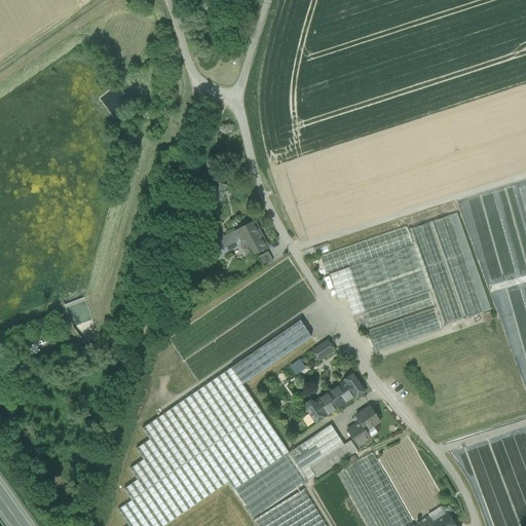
[(223,200),(225,183),(214,182),(212,199),(223,200)]
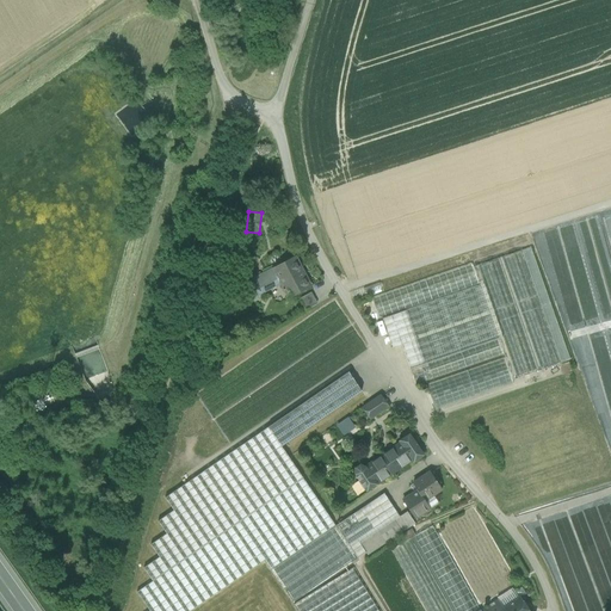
[(523,251),(501,258),(539,370),(561,363),(523,251)]
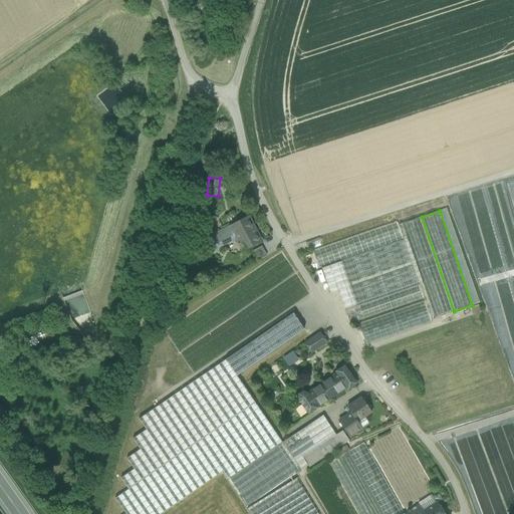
[(255,229),(248,216),(230,225),(232,230),(236,240),(242,251),(259,242),(253,230),(255,229)]
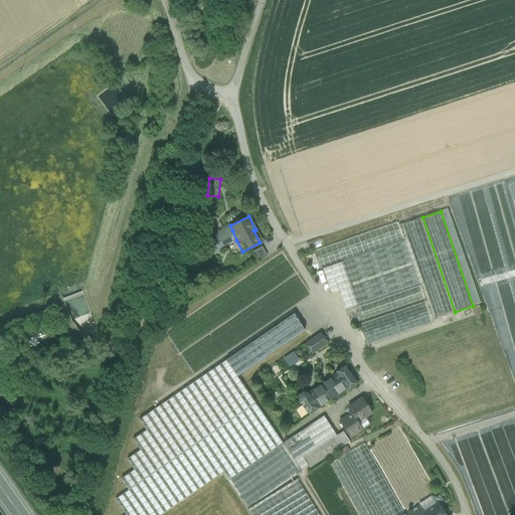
[(453,313),(419,217),(402,223),(436,319),(453,313)]
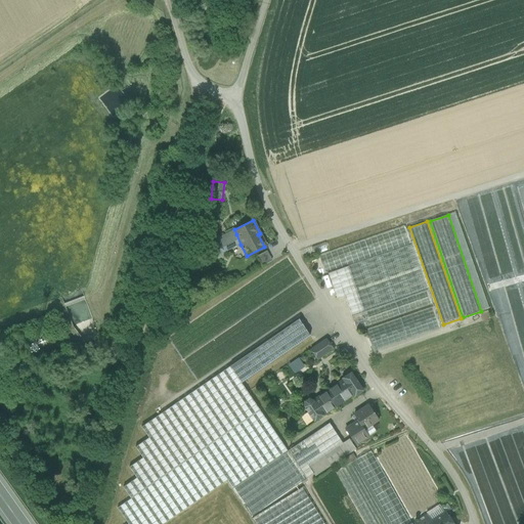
[(404,226),(318,256),(324,274),(328,273),(347,267),(411,245),(404,226)]
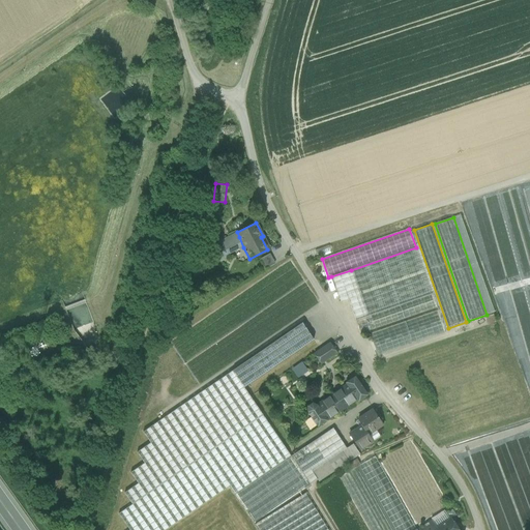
[(239,237),(222,246),(226,256),(243,247),(239,237)]
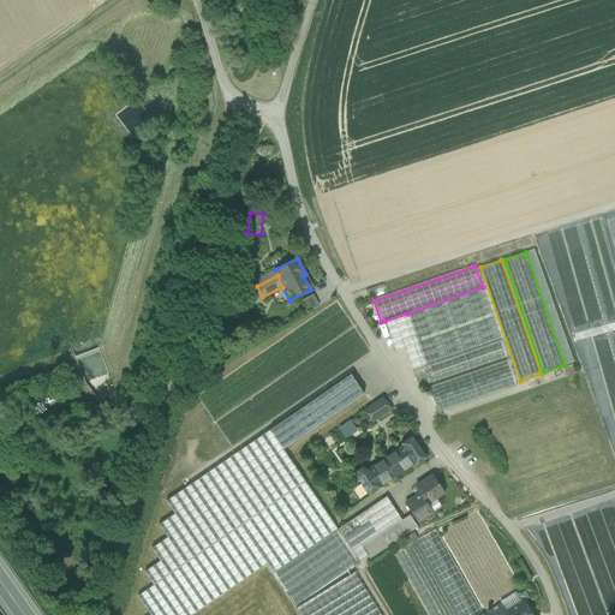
[(255,284),(246,287),(254,302),(262,297),(257,286),(255,284)]
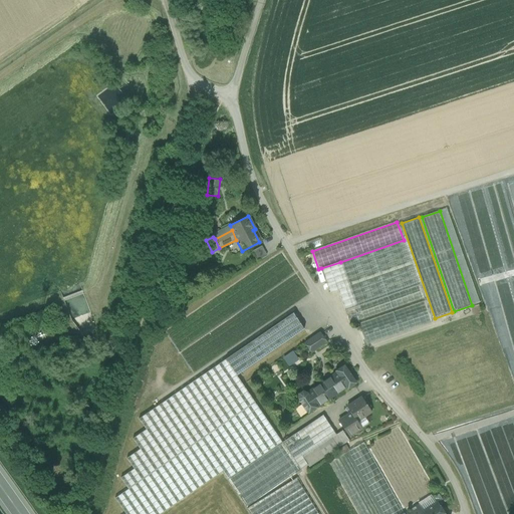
[(404,243),(341,264),(355,304),(418,283),(404,243)]
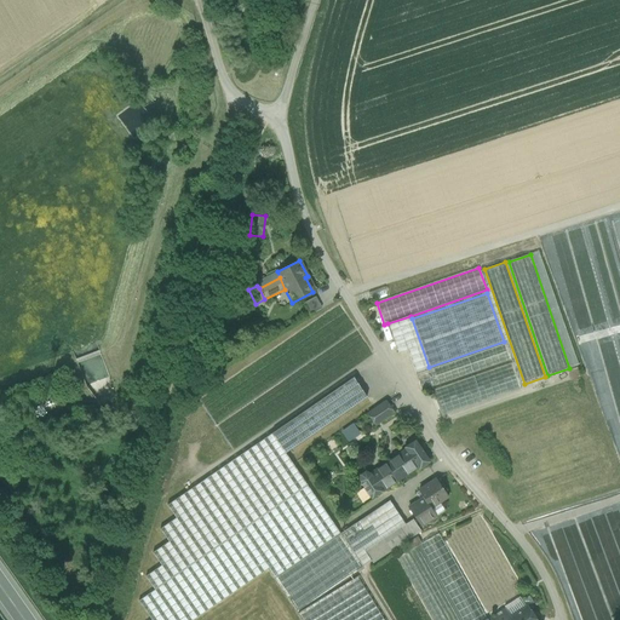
[(309,314),(321,308),(315,296),(303,302),(309,314)]
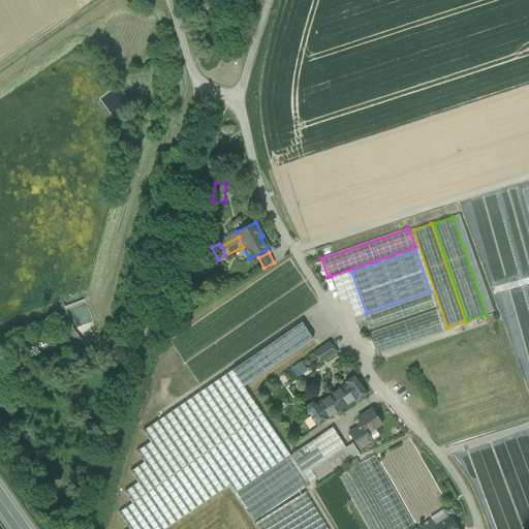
[(350,270),(331,276),(340,302),(347,299),(355,320),(367,316),(366,313),(351,272),(350,270)]
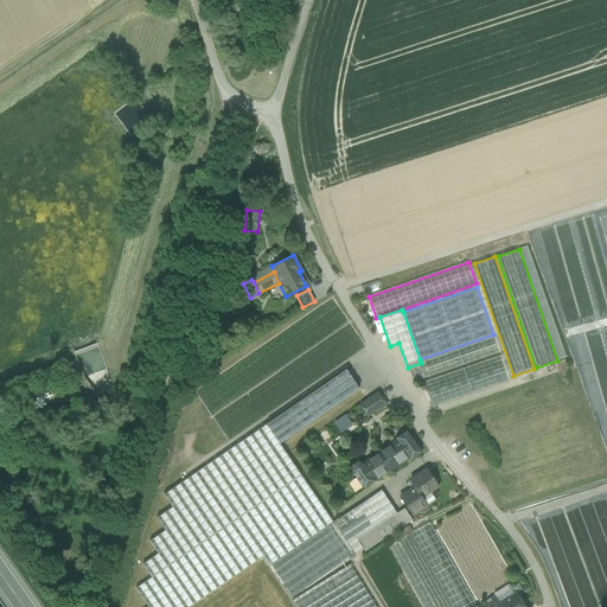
[(494,337),(421,363),(408,368),(413,383),(426,378),(500,352),(494,337)]
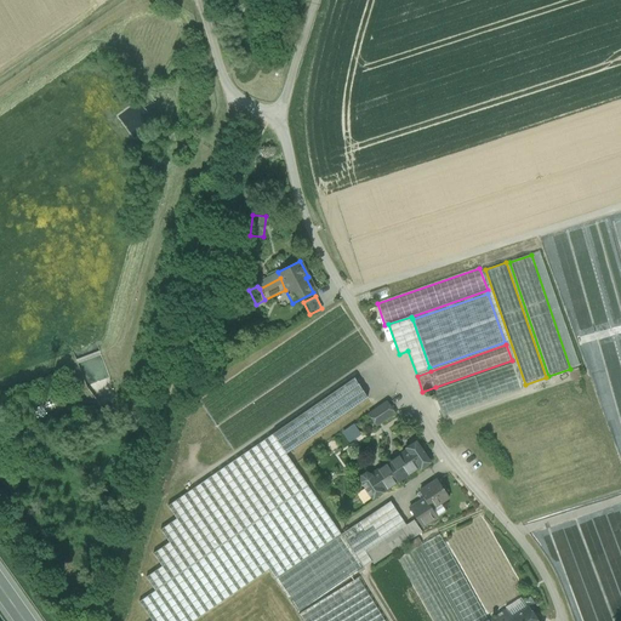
[(513,364),(432,392),(442,419),(522,391),(513,364)]
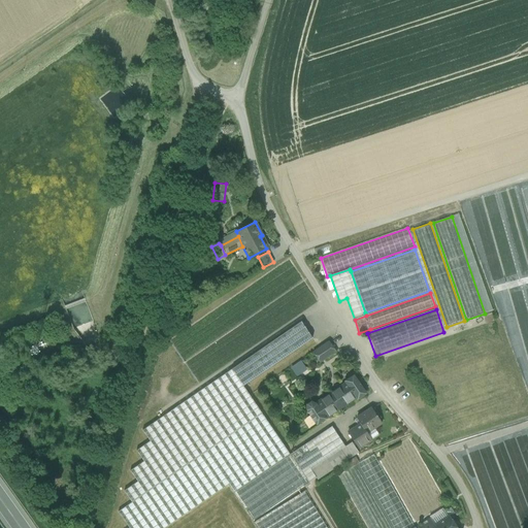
[(301,322),(231,369),(242,386),(312,338),(301,322)]
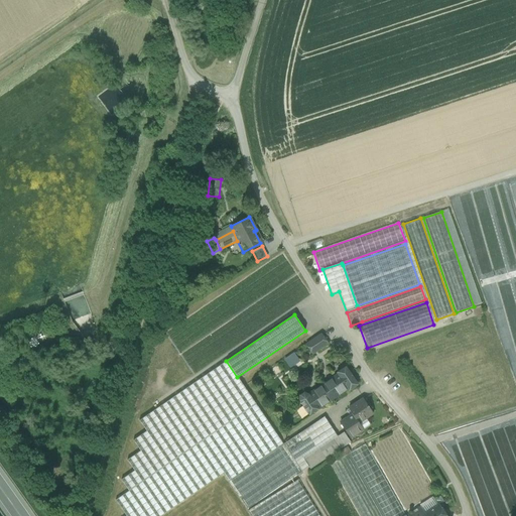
[(320,334),(305,344),(312,354),(328,344),(320,334)]
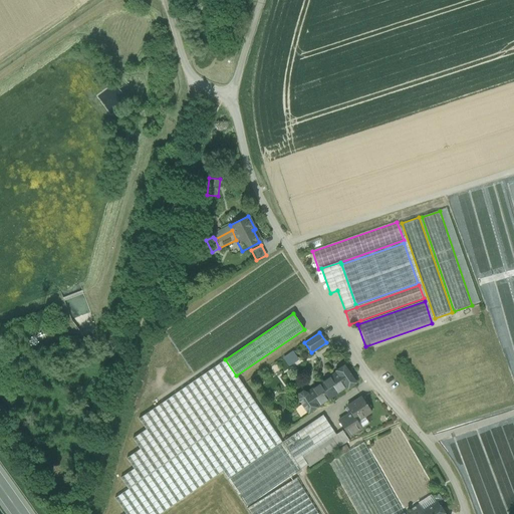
[(225,359),(139,419),(146,430),(133,439),(140,449),(126,458),(134,469),(120,478),(129,489),(114,498),(125,513),(161,513),(222,472),(227,480),(281,442),(236,375),(225,359)]
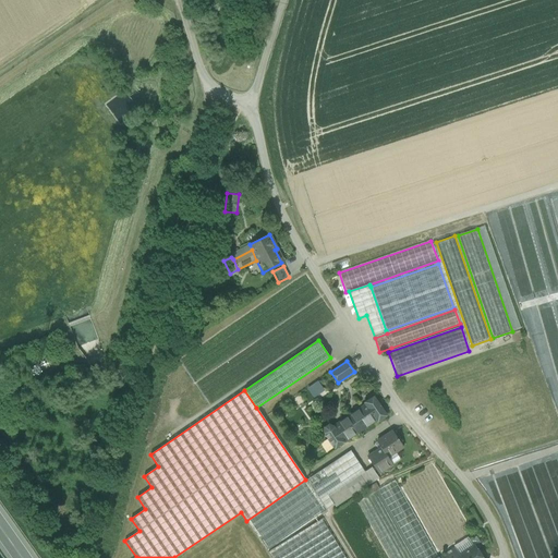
[(365,405),(334,427),(329,425),(324,428),(324,434),(335,448),(376,420),(377,422),(386,415),(374,397),(364,403),(365,405)]
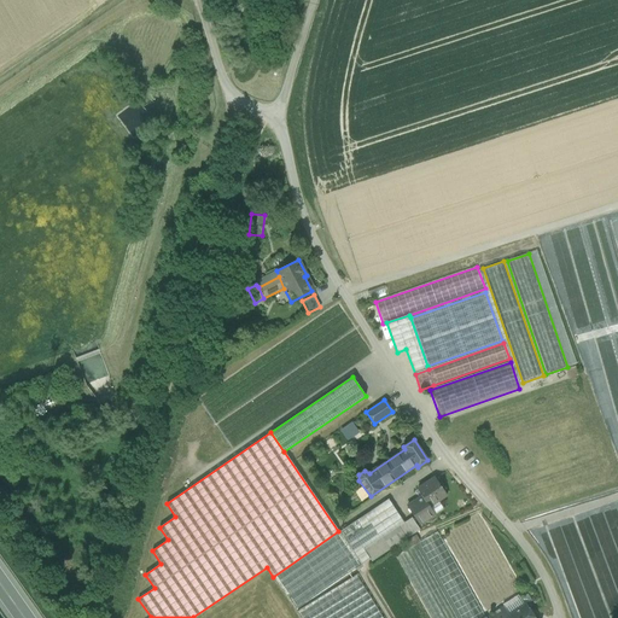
[(435,478),(417,490),(421,497),(407,507),(415,519),(421,516),(426,520),(436,514),(430,506),(447,495),(435,478)]
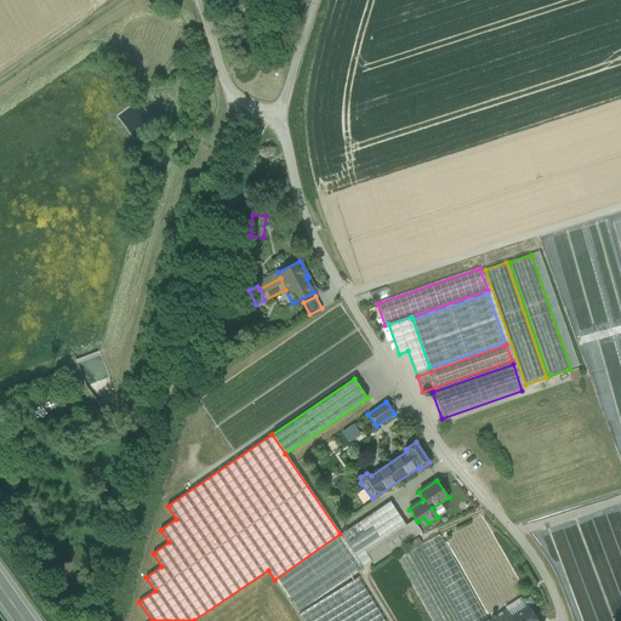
[(341,535),(340,535),(349,548),(399,516),(391,502),(341,535)]
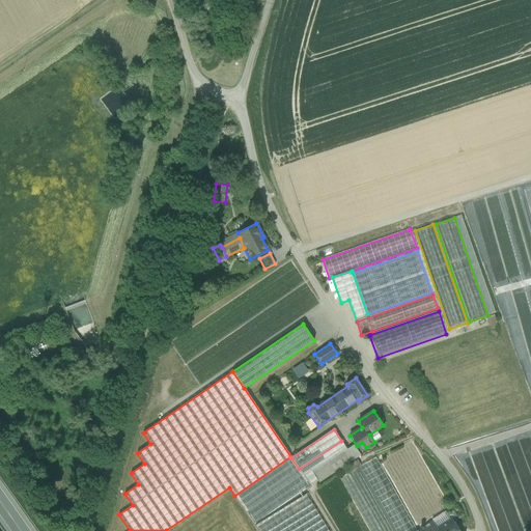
[(341,441),(299,469),(310,485),(317,480),(312,472),(328,462),(346,449),(341,441)]
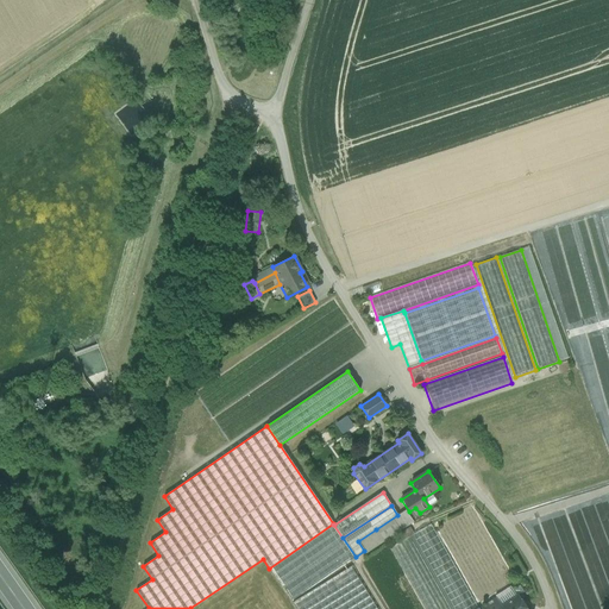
[(414,522),(406,510),(397,515),(406,527),(414,522)]
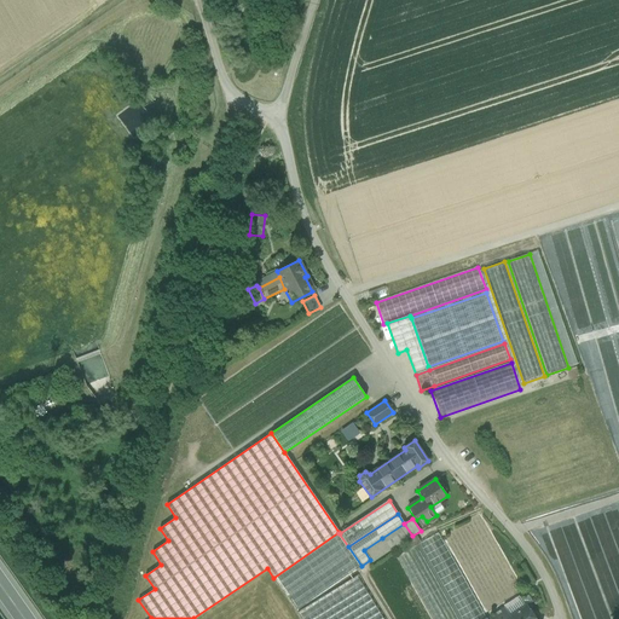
[(404,524),(382,538),(391,550),(412,536),(404,524)]
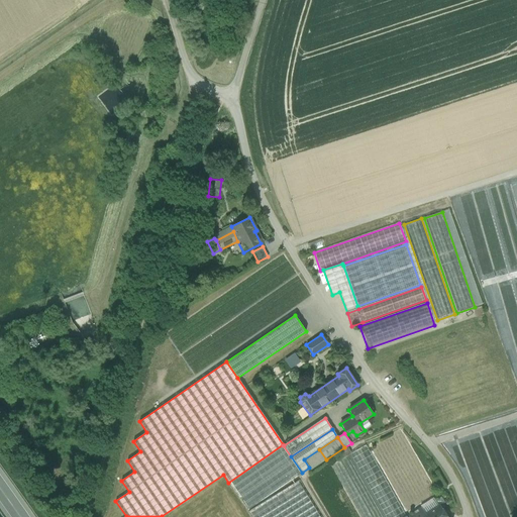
[(283,444),(228,483),(247,510),(302,473),(291,456),(283,445),(284,445),(283,444)]
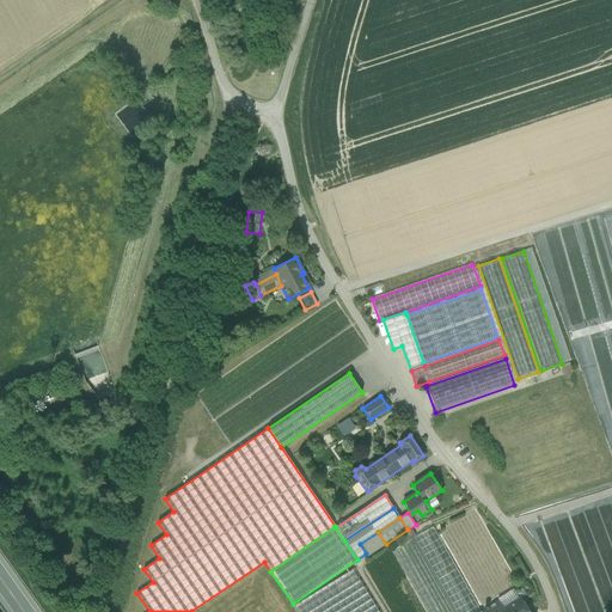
[(402,534),(407,542),(411,539),(415,537),(421,533),(417,526),(410,530),(402,534)]
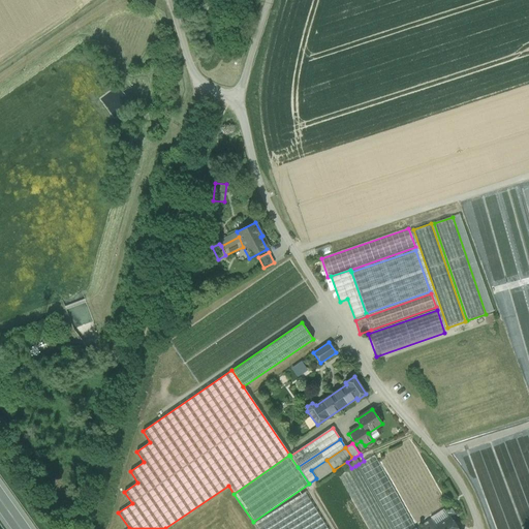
[(415,528),(375,455),(364,461),(359,464),(394,528),(415,528)]
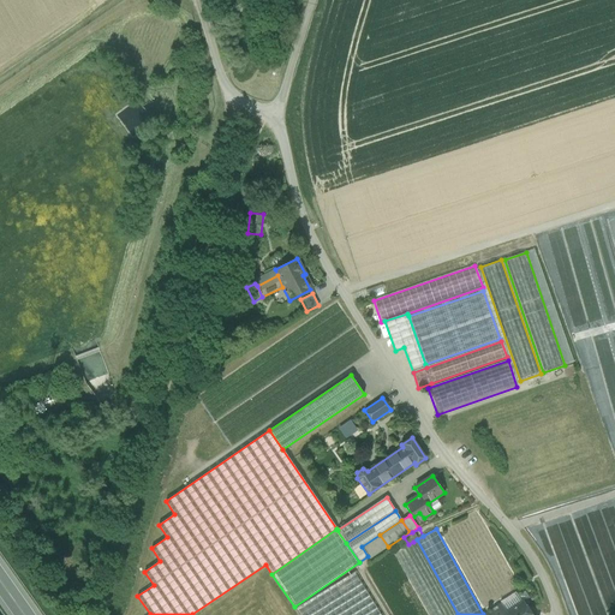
[(380,535),(362,547),(368,556),(370,559),(388,547),(380,535)]
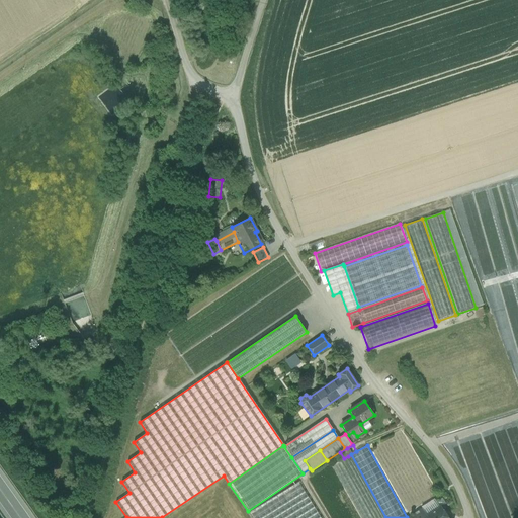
[(381,517),(348,456),(344,458),(332,465),(360,517),(381,517)]
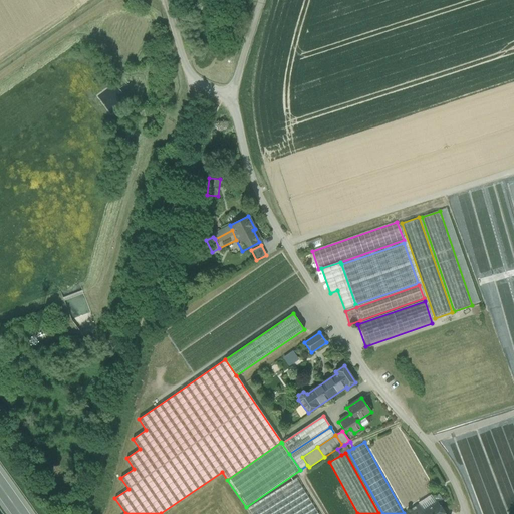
[(317,513),(296,478),(247,509),(249,513),(317,513)]
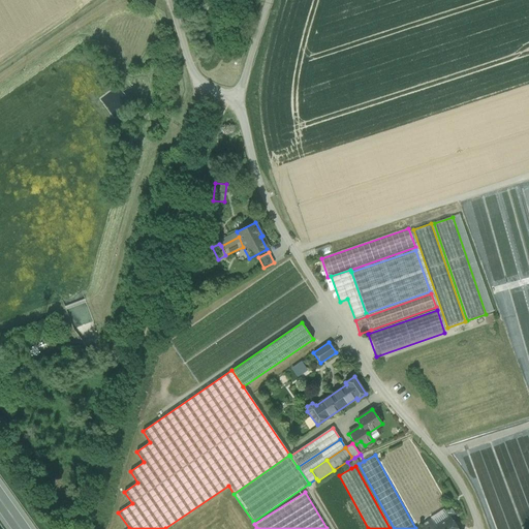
[(457,528),(449,517),(448,518),(443,509),(430,518),(431,520),(435,526),(432,528),(457,528)]
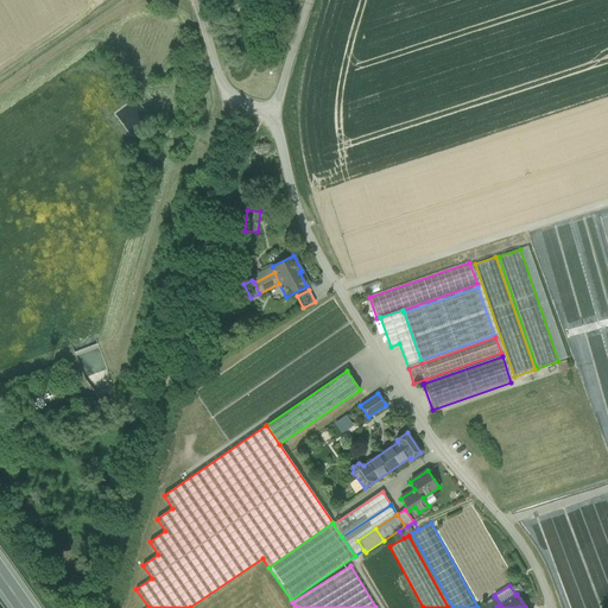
[(495,597),(481,607),(496,607),(500,605),(495,597)]
